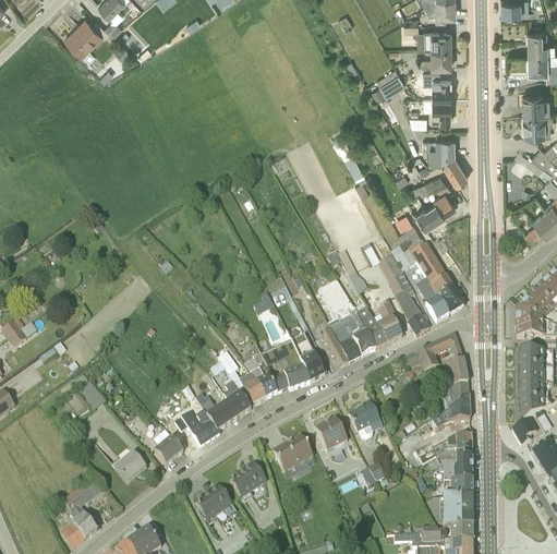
[(101,0),(98,3),(112,17),(105,24),(113,33),(122,24),(117,20),(123,13),(118,7),(124,0),(101,0)]
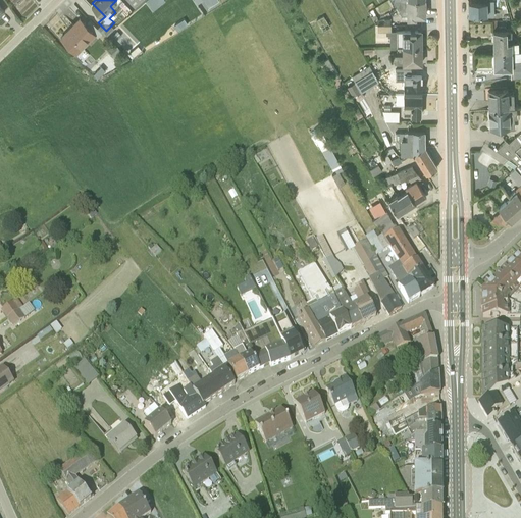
[(396,0),(402,10),(402,14),(407,14),(407,15),(416,14),(417,12),(425,12),(425,0),(396,0)]
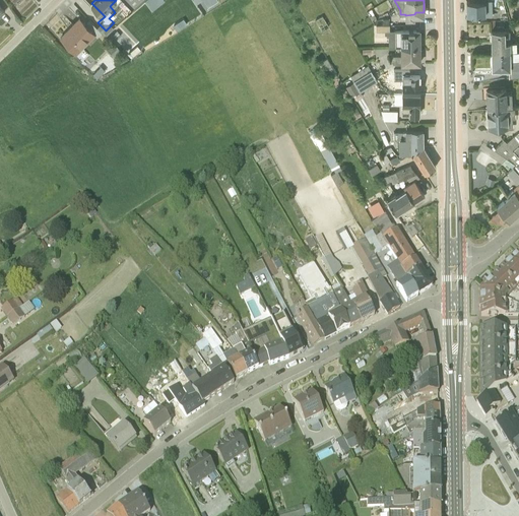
[(467,0),(467,10),(492,10),(492,0),(467,0)]
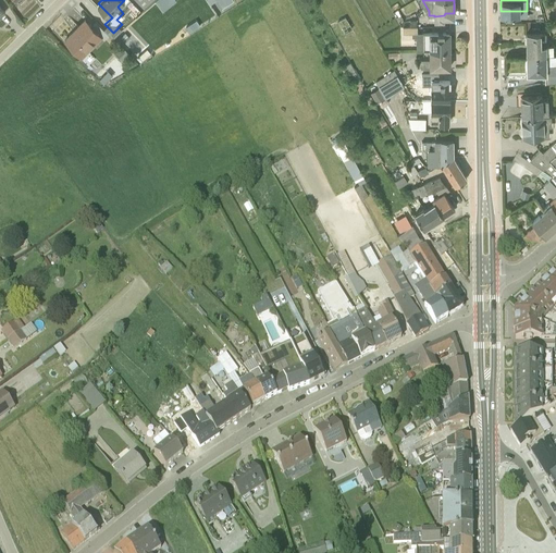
[(189,31),(202,22),(197,13),(184,21),(189,31)]
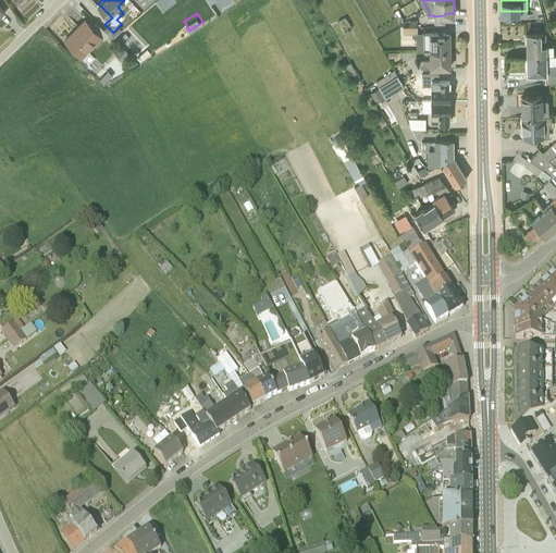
[(72,28),(65,35),(83,52),(86,56),(98,44),(97,42),(110,29),(108,27),(96,16),(91,21),(88,19),(85,15),(72,28)]
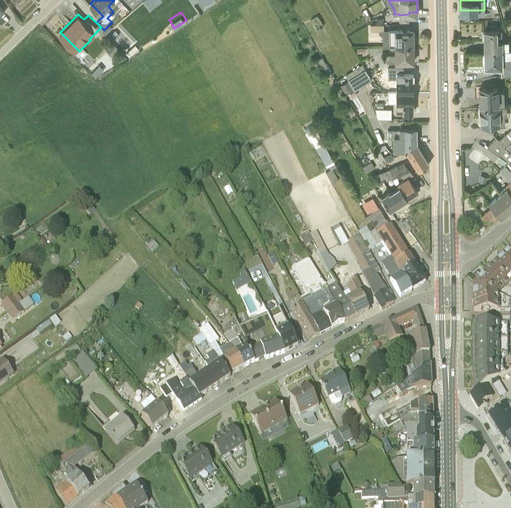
[(383,20),(371,20),(371,26),(379,26),(379,29),(383,29),(383,42),(414,41),(414,24),(394,24),(394,25),(384,26),(383,20)]
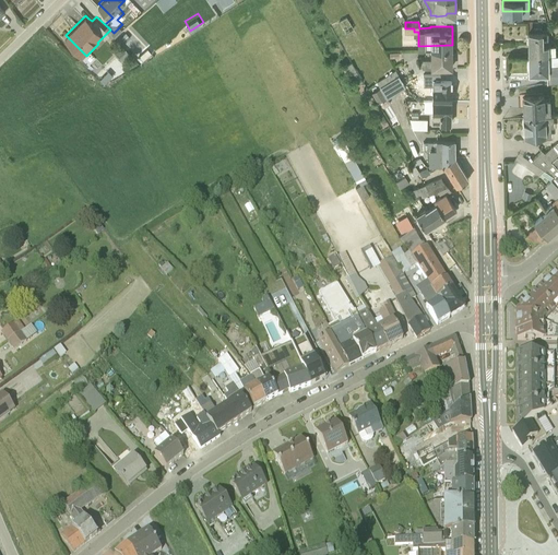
[(529,50),(555,50),(555,40),(548,40),(548,28),(543,28),(543,27),(527,27),(529,50)]
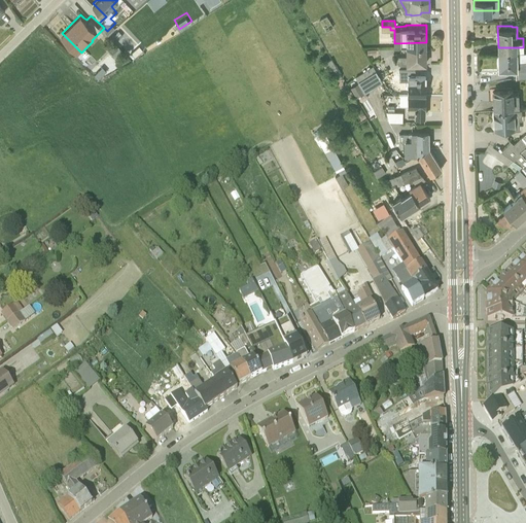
[(108,45),(113,49),(118,44),(113,40),(108,45)]
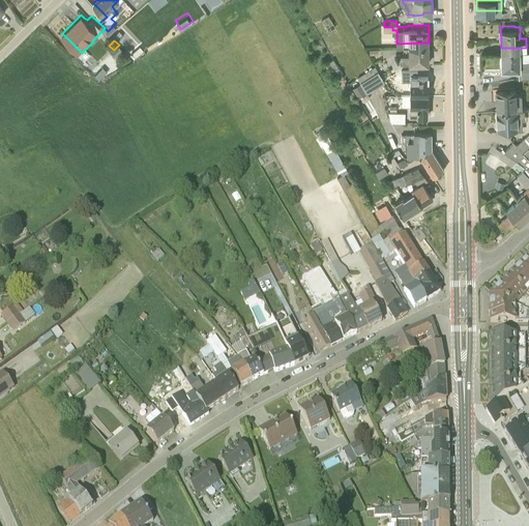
[(134,55),(144,47),(141,42),(130,51),(134,55)]
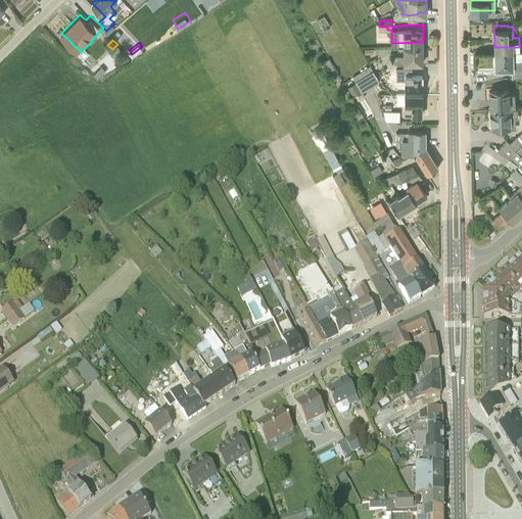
[(393,51),(393,57),(395,57),(395,59),(404,59),(404,60),(423,59),(423,42),(402,43),(402,51),(393,51)]
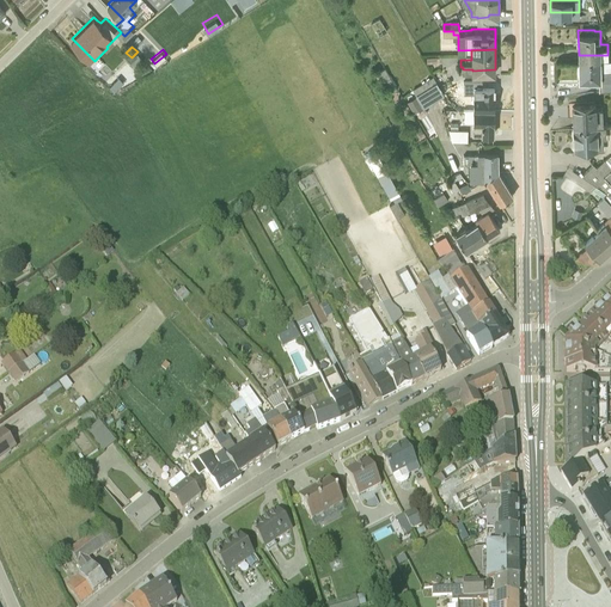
[(610,55),(579,55),(579,77),(580,77),(580,79),(599,79),(600,87),(610,85),(610,55)]
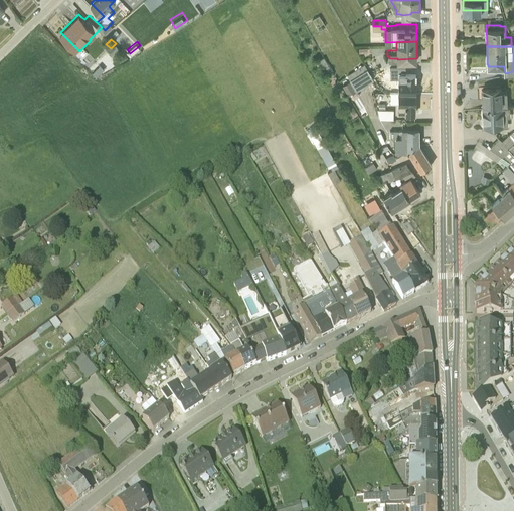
[(325,52),(319,56),(329,73),(335,69),(325,52)]
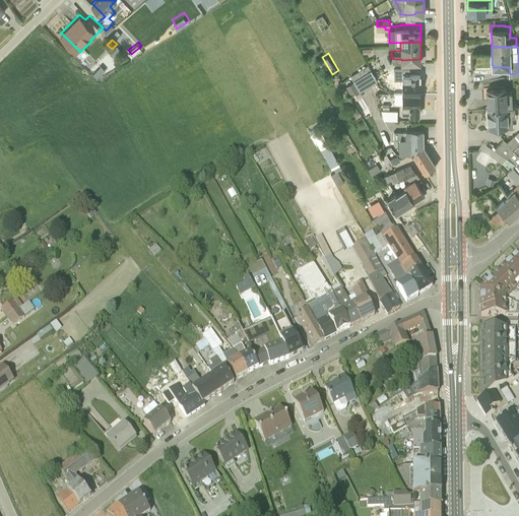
[(378,75),(369,61),(350,72),(354,79),(360,87),(378,75)]
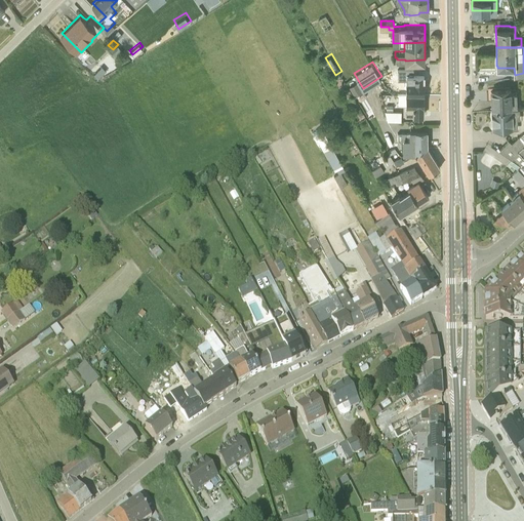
[(406,89),(425,89),(425,71),(413,71),(413,66),(400,66),(400,65),(391,69),(392,71),(381,76),(393,90),(397,89),(390,80),(401,75),(401,77),(406,77),(406,89)]
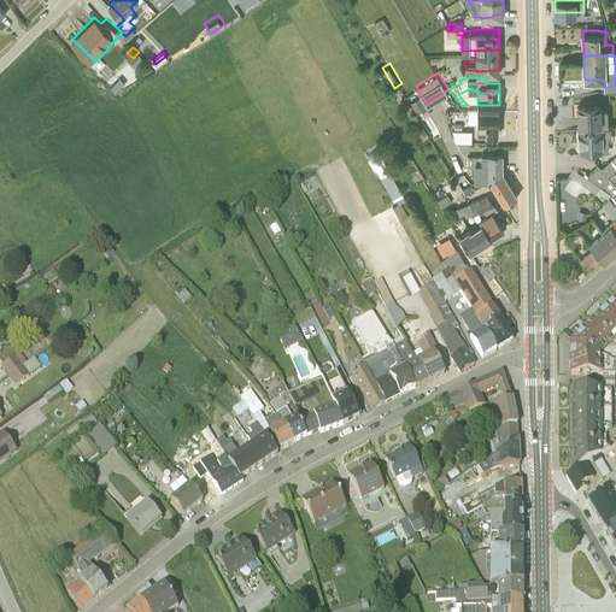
[(578,124),(609,122),(608,106),(602,106),(602,99),(576,101),(578,124)]
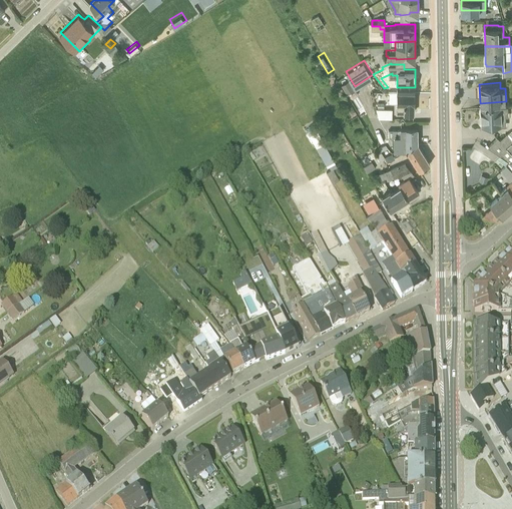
[(397,109),(414,109),(415,87),(390,88),(390,97),(397,98),(396,103),(397,103),(397,109)]
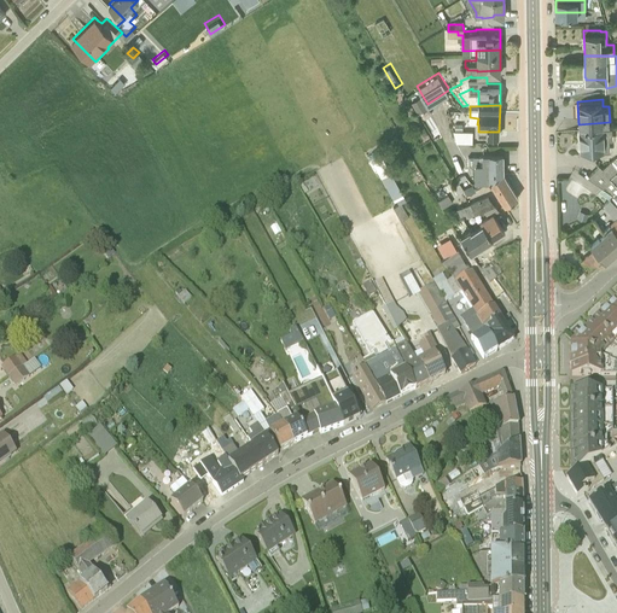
[(578,124),(580,147),(610,146),(609,134),(612,134),(611,122),(578,124)]
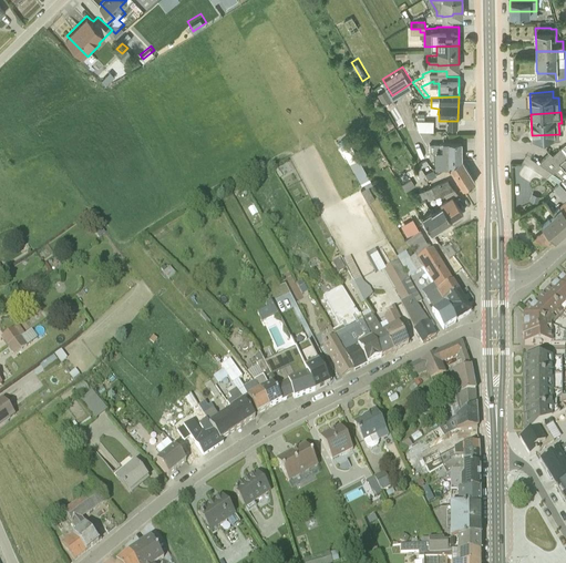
[(433,116),(417,115),(419,125),(433,126),(433,116)]
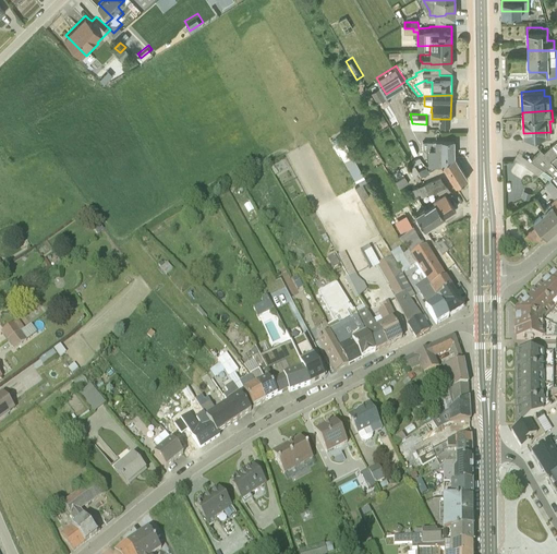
[(428,137),(428,159),(442,159),(453,152),(453,134),(435,135),(435,137),(428,137)]
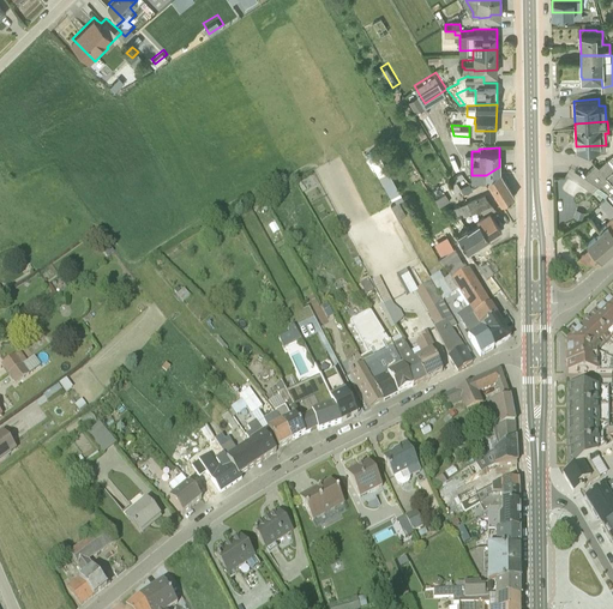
[(612,152),(606,160),(599,166),(596,162),(586,172),(583,174),(592,179),(611,191),(612,192),(612,152)]
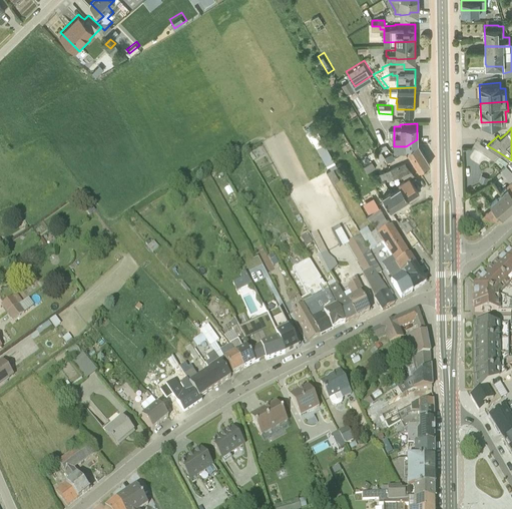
[(417,139),(406,146),(419,166),(430,160),(417,139)]
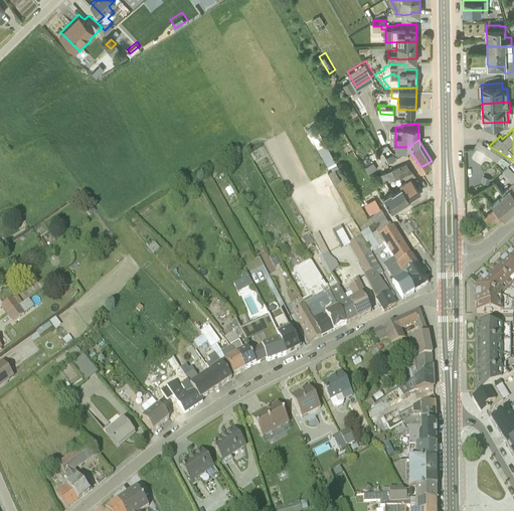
[(311,152),(326,184),(342,176),(337,164),(328,168),(319,148),(311,152)]
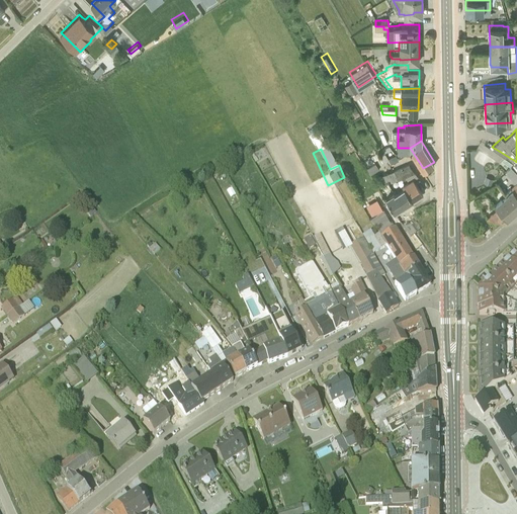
[(378,160),(369,164),(371,169),(380,165),(378,160)]
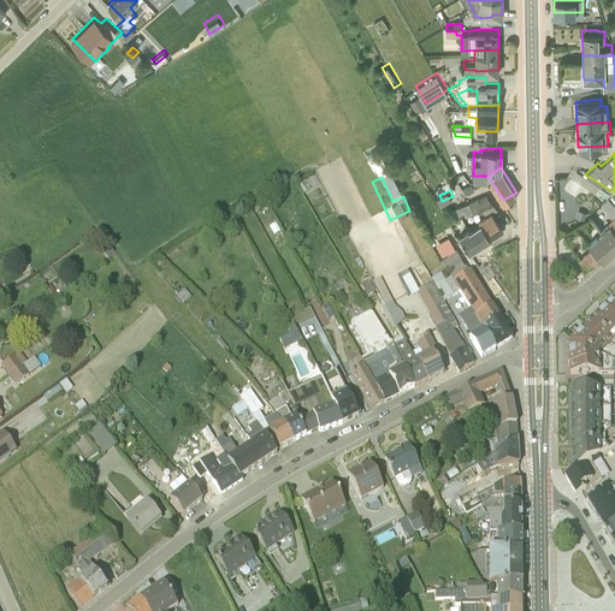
[(478,217),(491,235),(503,226),(492,209),(497,205),(486,191),(468,199),(473,209),(478,207),(479,211),(484,208),(486,212),(478,217)]
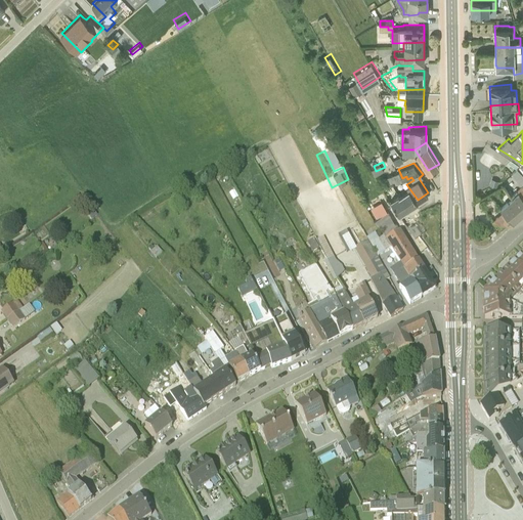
[(522,164),(521,163),(512,171),(522,182),(517,187),(522,192),(522,164)]
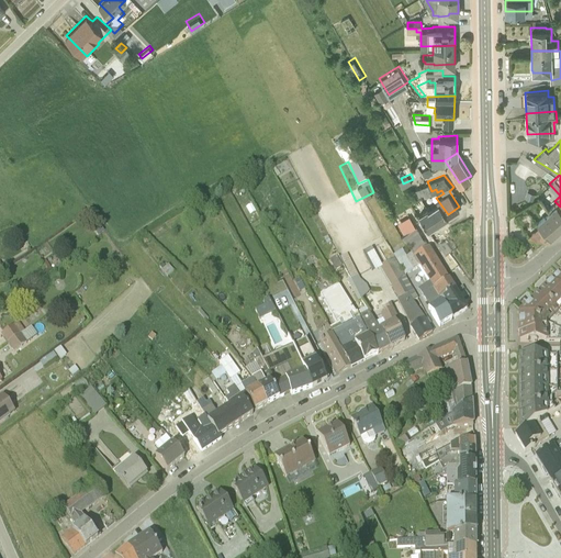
[(427,181),(416,187),(418,192),(423,190),(425,193),(432,190),(427,181)]
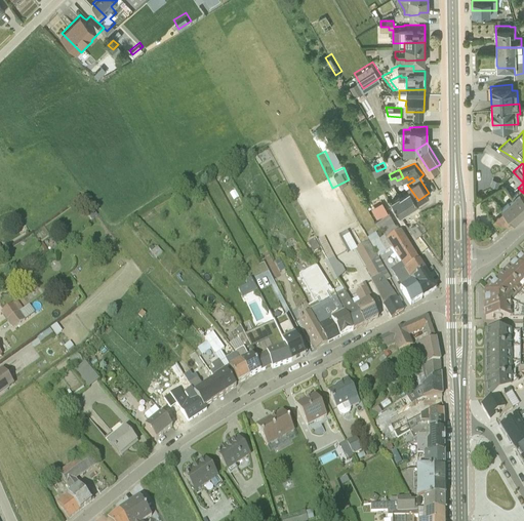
[(391,197),(400,212),(418,200),(409,187),(400,193),(399,193),(391,197)]
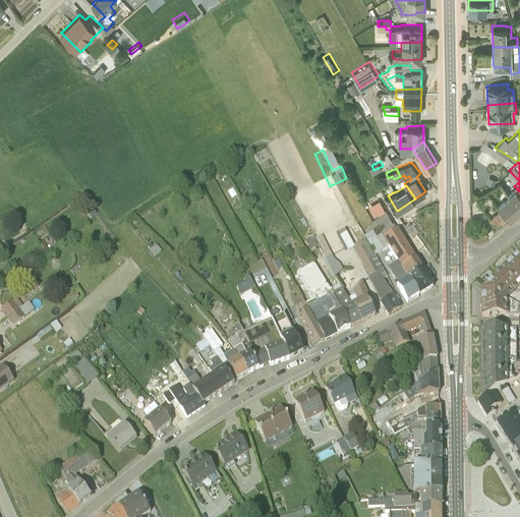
[(490,217),(500,227),(519,208),(519,191),(514,186),(509,191),(510,192),(498,204),(501,207),(490,217)]
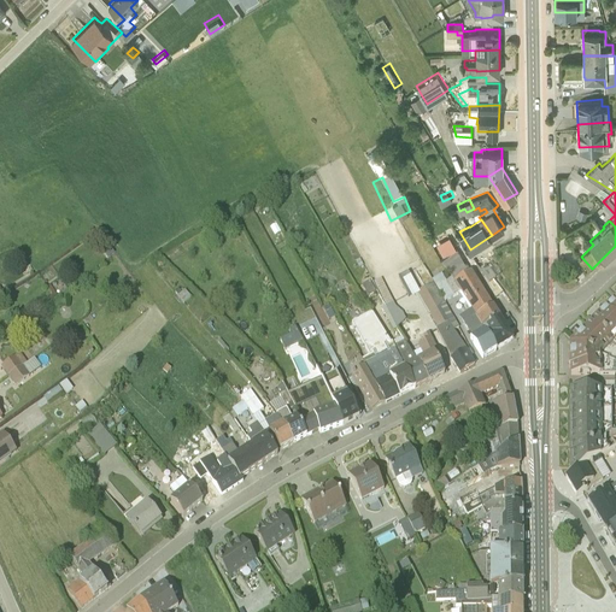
[(470,269),(451,233),(436,241),(443,253),(440,254),(484,324),(499,315),(493,305),(497,302),(492,295),(490,296),(471,269),(470,269)]
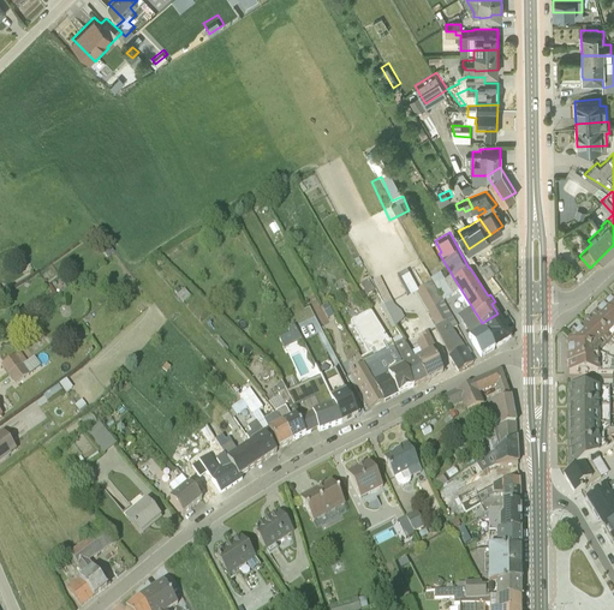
[(419,286),(407,267),(399,271),(412,293),(417,289),(436,323),(435,324),(459,368),(474,359),(465,345),(453,326),(458,322),(431,275),(423,280),(424,282),(419,286)]
